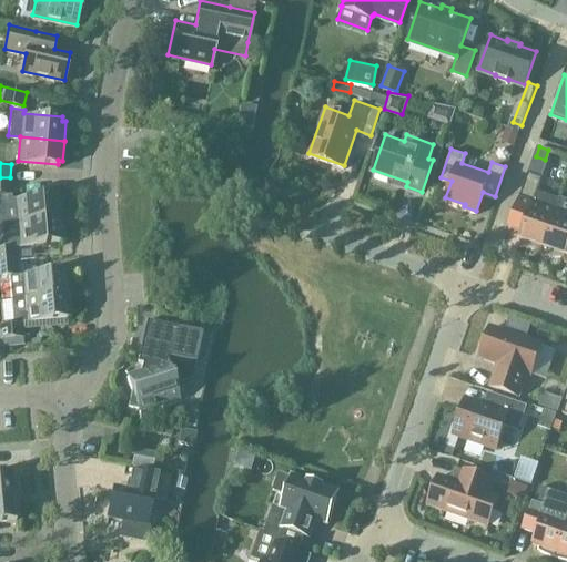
[(543,246),(556,205),(534,198),(542,174),(528,170),(516,205),(529,210),(519,237),(527,239),(527,245),(543,246)]
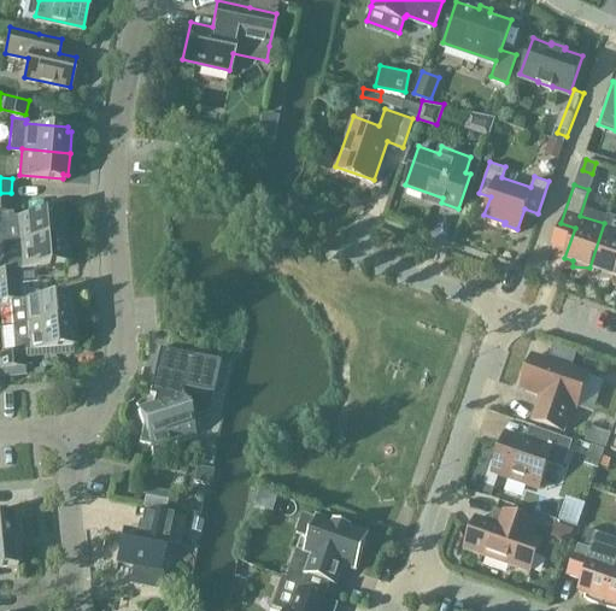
[(11,213),(11,193),(0,193),(0,227),(1,241),(66,235),(65,213),(60,215),(60,210),(11,213)]
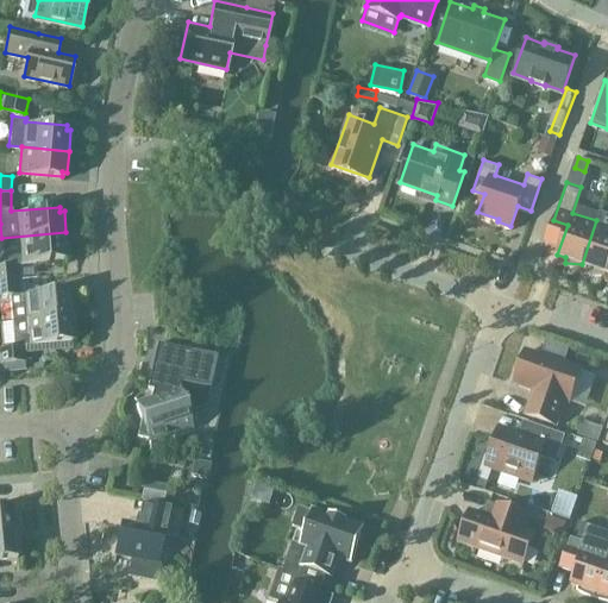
[(606,272),(607,268),(607,225),(596,220),(582,264),(583,264),(583,263),(590,265),(590,271),(606,272)]
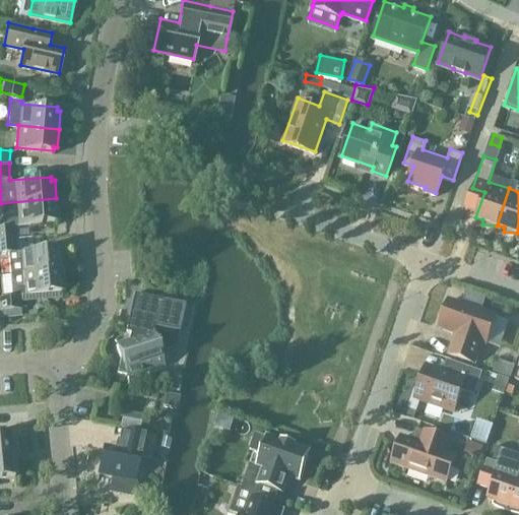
[(58,216),(56,198),(1,203),(3,226),(0,226),(0,238),(14,237),(13,223),(54,220),(54,216),(58,216)]
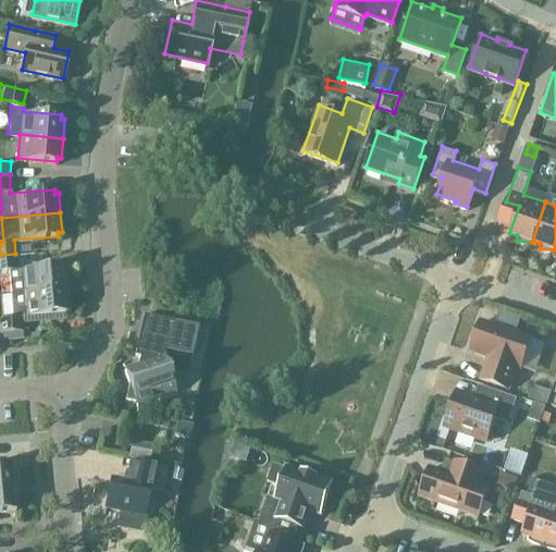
[(17,268),(15,254),(0,255),(0,269),(9,269),(11,292),(66,286),(65,268),(61,268),(60,265),(17,268)]
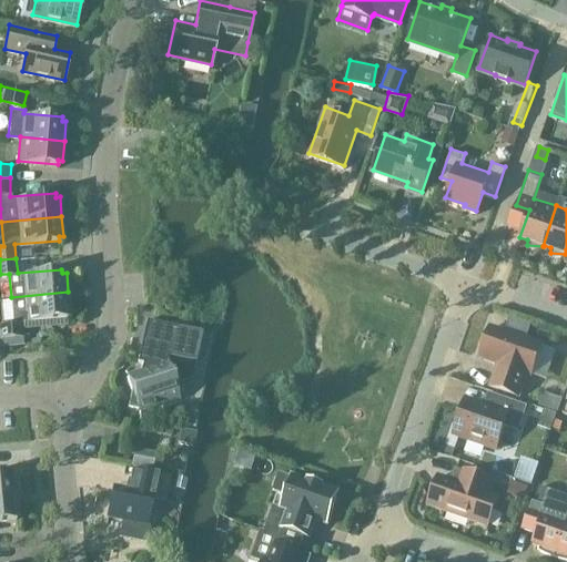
[(70,312),(68,292),(11,297),(13,322),(0,322),(0,336),(22,335),(21,320),(66,317),(66,313),(70,312)]
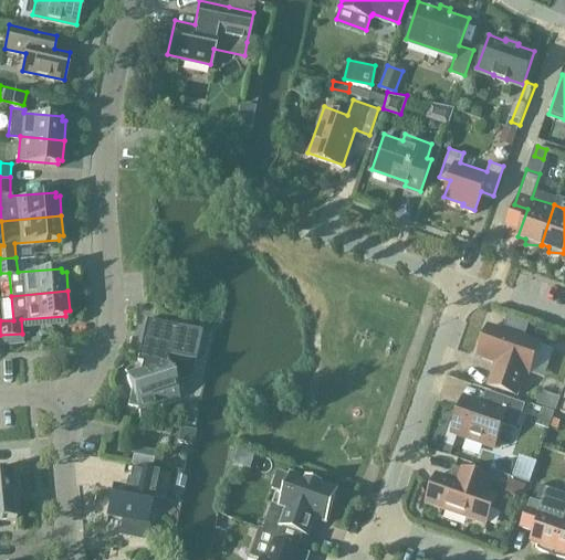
[(201,328),(145,316),(136,358),(148,360),(147,367),(126,373),(131,387),(127,403),(136,405),(178,392),(165,354),(182,347),(196,350),(201,328)]
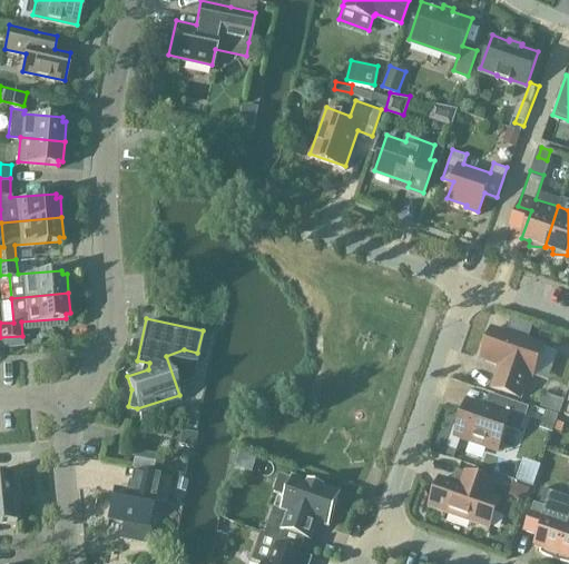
[(493,325),(482,356),(500,363),(492,384),(521,395),(529,373),(532,374),(543,343),(493,325)]
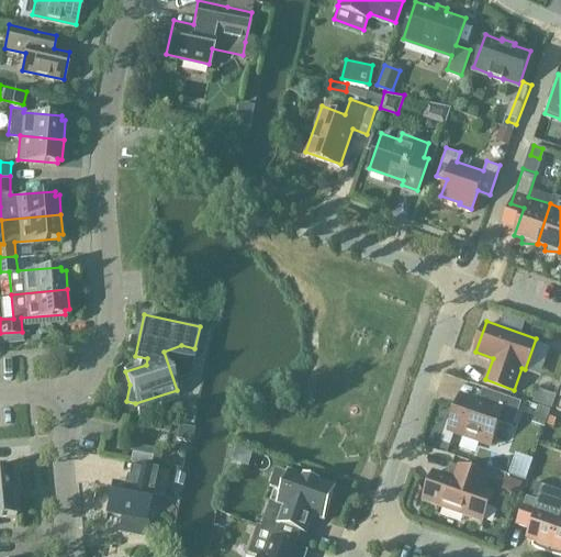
[(490,387),(478,399),(461,392),(449,426),(492,442),(498,422),(515,423),(523,399),(490,387)]
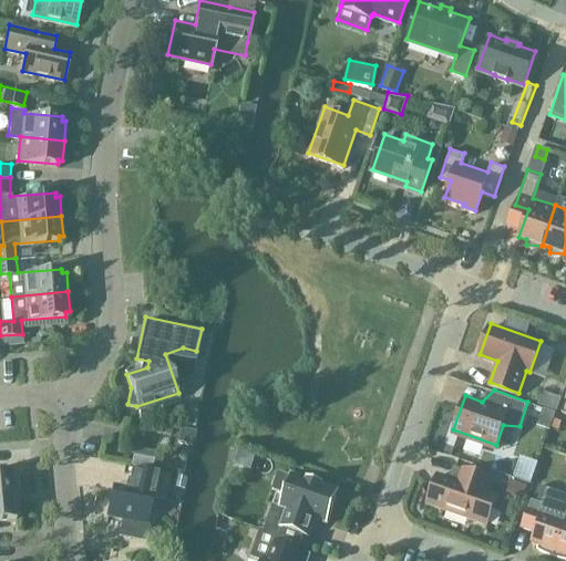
[(556,409),(543,405),(536,423),(549,427),(556,409)]
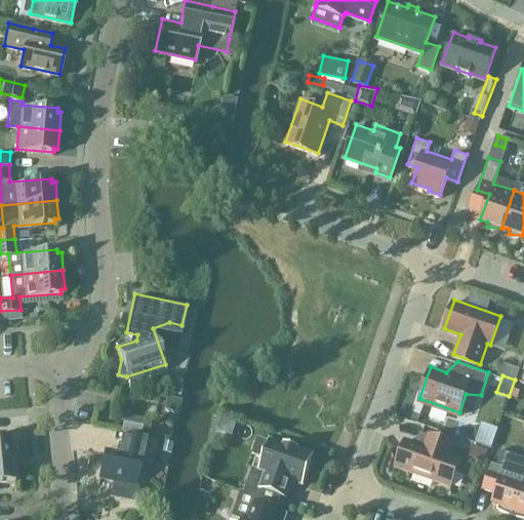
[(492,429),(498,408),(491,406),(480,441),(493,445),(498,431),(492,429)]
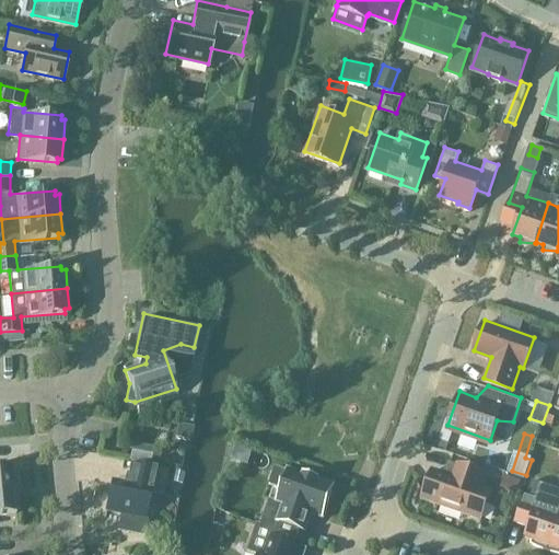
[(154,443),(132,438),(128,457),(150,462),(154,443)]
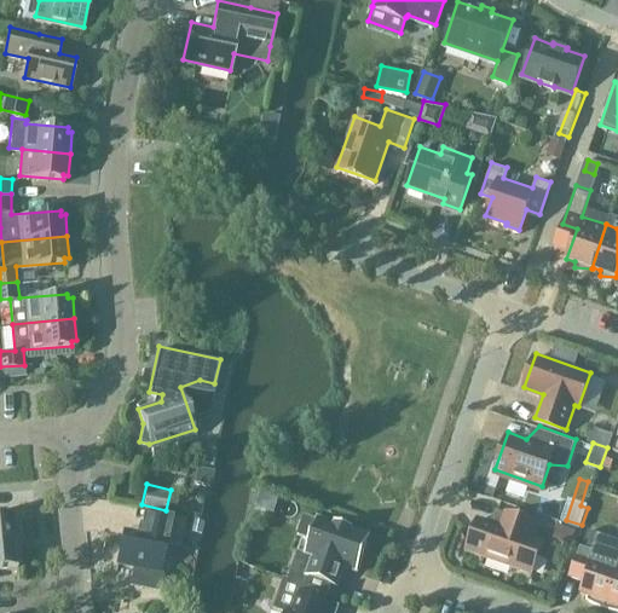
[(121,531),(115,561),(114,568),(115,568),(116,561),(132,565),(128,583),(159,589),(162,573),(159,570),(165,541),(178,544),(184,519),(144,510),(142,520),(139,520),(137,535),(121,531)]
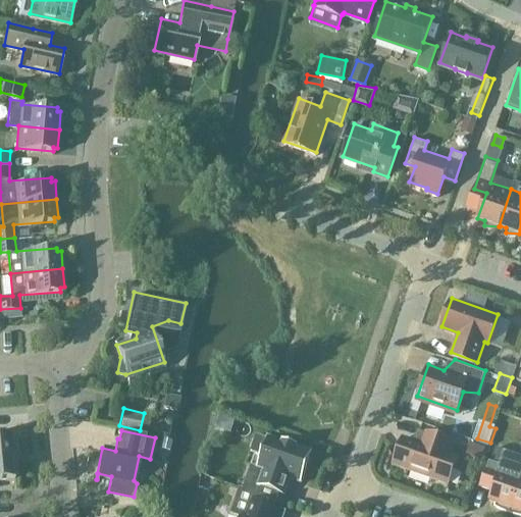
[(404,435),(394,462),(448,481),(457,454),(449,451),(453,440),(426,430),(422,442),(404,435)]
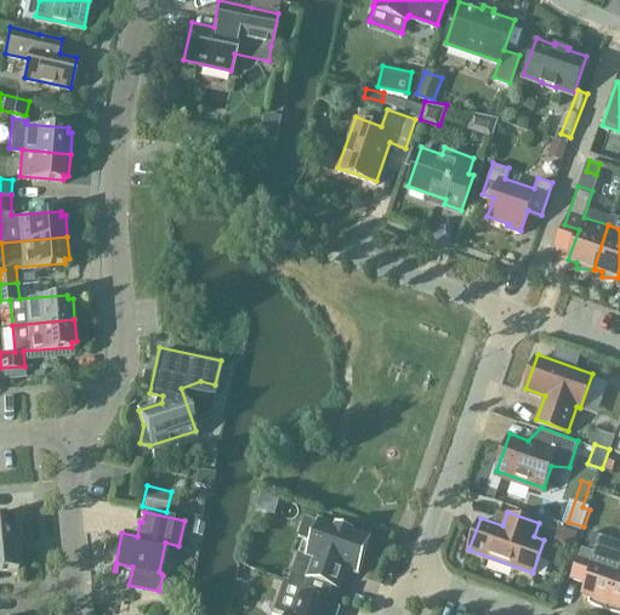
[(0,541),(20,541),(17,519),(12,519),(12,514),(0,516),(0,541)]
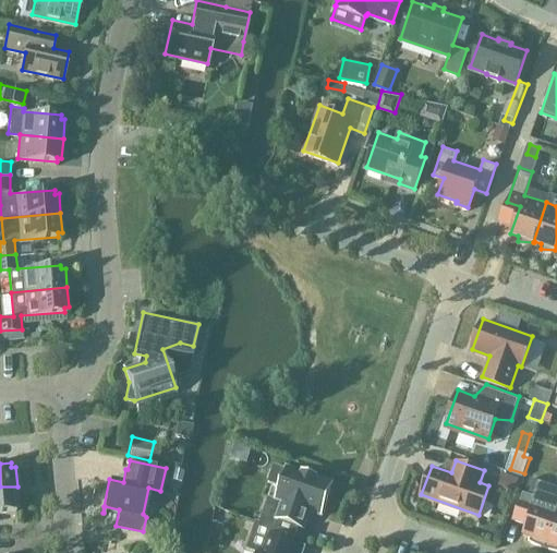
[(288,465),(287,467),(275,463),(269,479),(281,483),(278,495),(277,495),(277,496),(278,497),(283,499),(277,516),(304,526),(311,508),(321,512),(322,513),(323,511),(322,511),(331,482),(333,483),(333,481),(331,480),(331,481),(317,476),(315,475),(315,476),(305,471),(303,470),(303,471),(289,466),(288,465)]
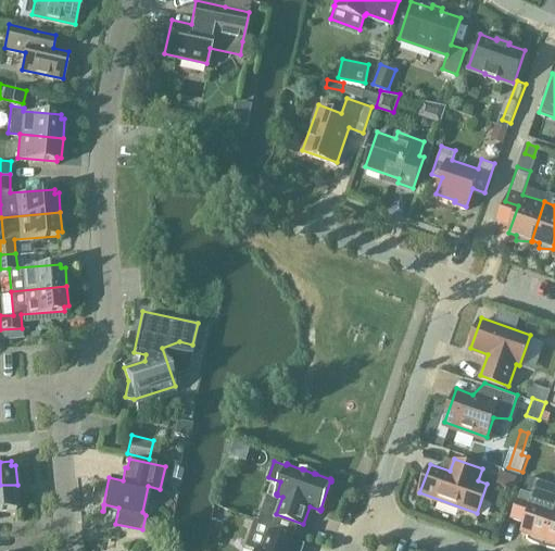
[(518,501),(512,520),(526,524),(522,531),(529,537),(540,542),(544,543),(554,512),(554,486),(541,481),(542,478),(528,474),(518,501)]
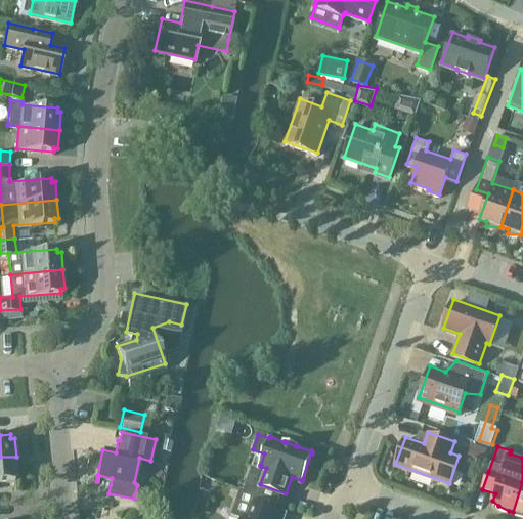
[(17,474),(16,457),(0,457),(0,479),(14,479),(13,475),(17,474)]
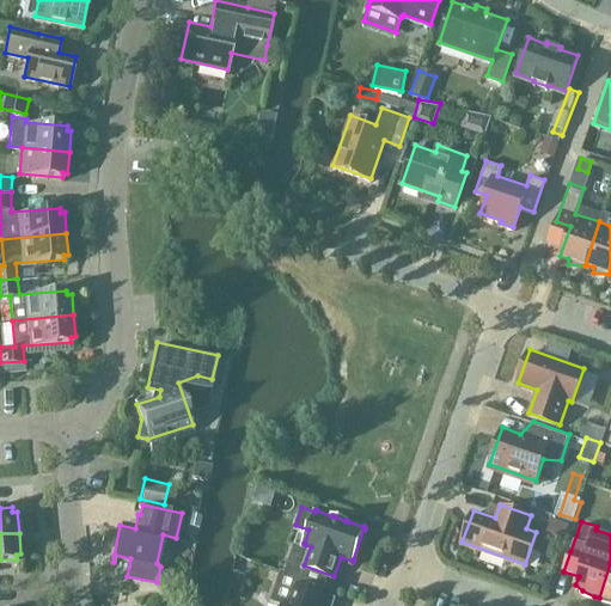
[(610,563),(599,598),(603,600),(610,601),(610,563)]
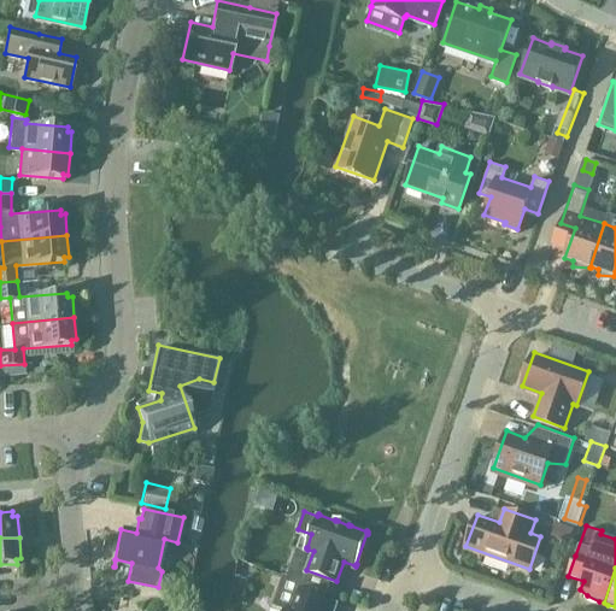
[(324,610),(329,598),(299,588),(292,609),(287,606),(285,610),(324,610)]
